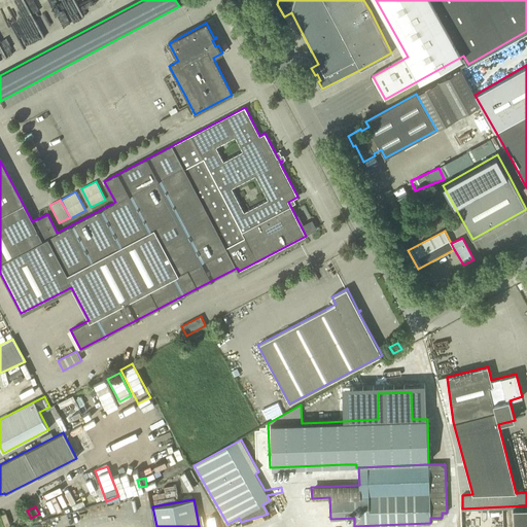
[(526,526),(526,507),(513,508),(514,526),(526,526)]
